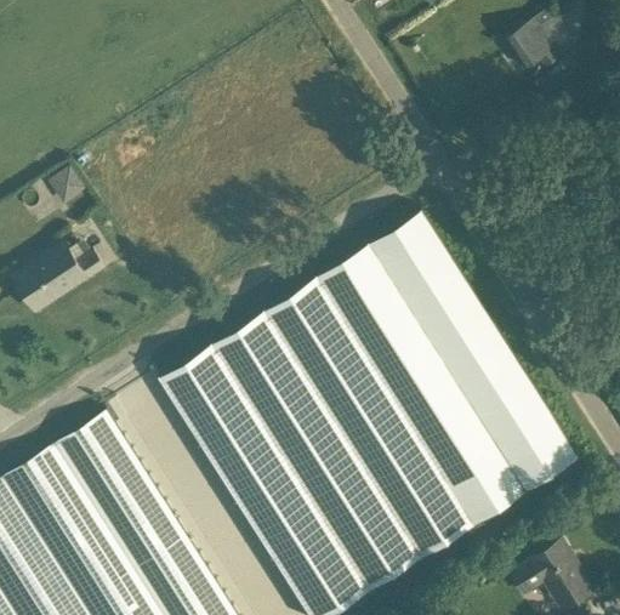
[(562,21),(578,10),(570,0),(563,0),(552,7),(562,21)]
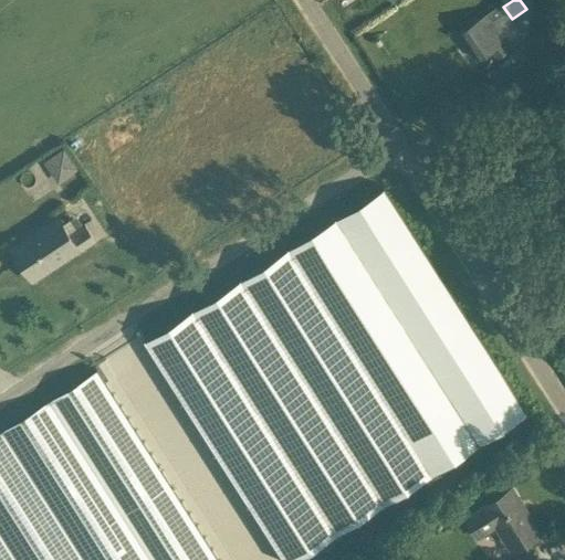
[(491,14),(488,18),(460,35),(479,63),(493,54),(499,63),(515,52),(491,14)]
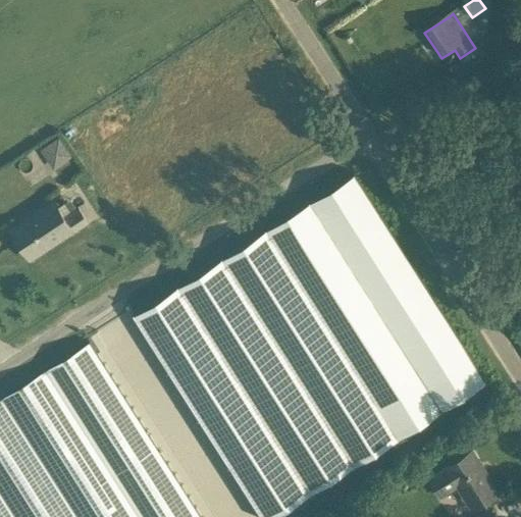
[(42,152),(54,172),(75,160),(63,140),(42,152)]
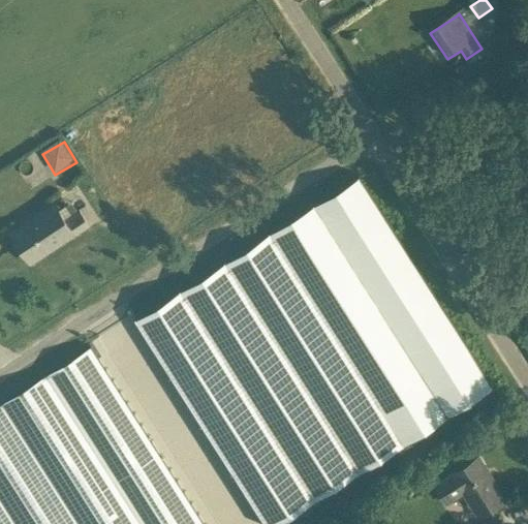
[(359,181),(134,322),(262,523),(297,523),(496,398),(359,181)]
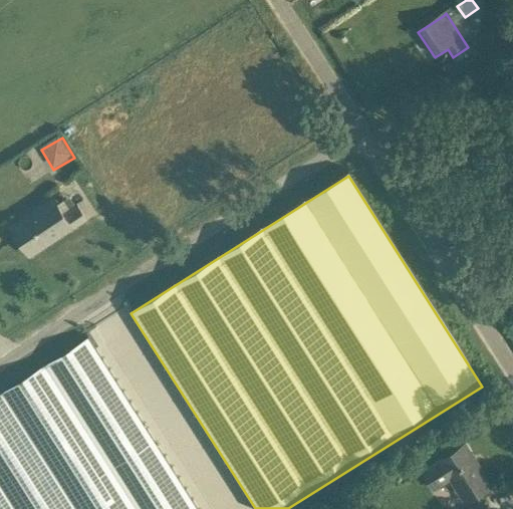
[(12,229),(19,241),(30,257),(86,221),(75,205),(63,214),(55,201),(12,229)]
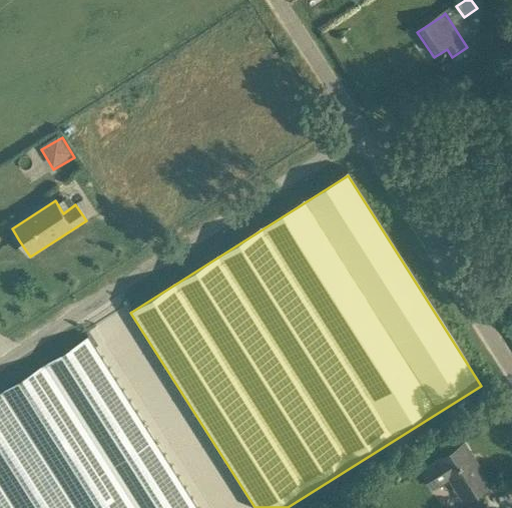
[(198,507),(91,340),(0,397),(0,507),(198,507)]
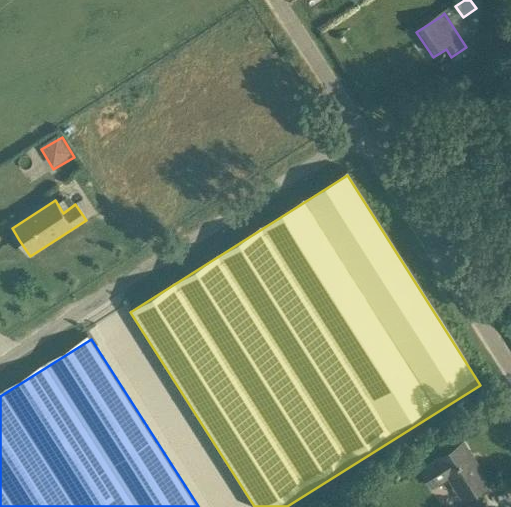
[(464,445),(438,462),(420,474),(432,493),(450,481),(465,503),(491,487),(464,445)]
